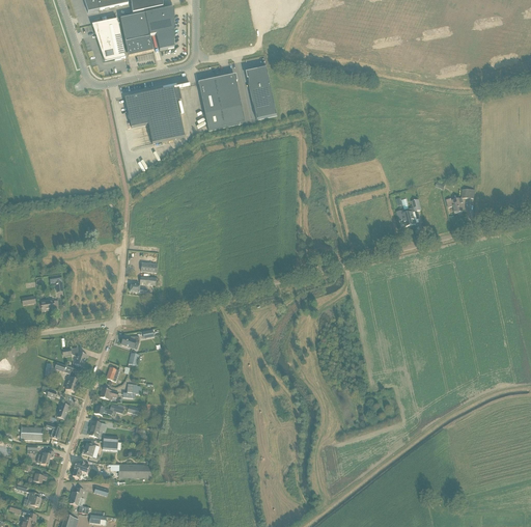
[(85,0),(88,9),(100,7),(128,1),(128,0),(85,0)]
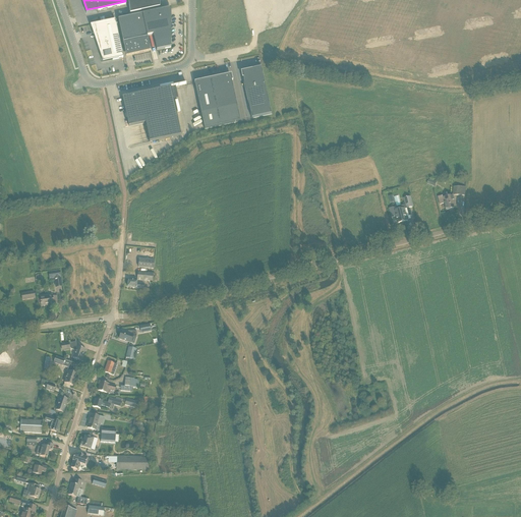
[(128,0),(130,10),(138,8),(137,2),(147,0),(128,0)]
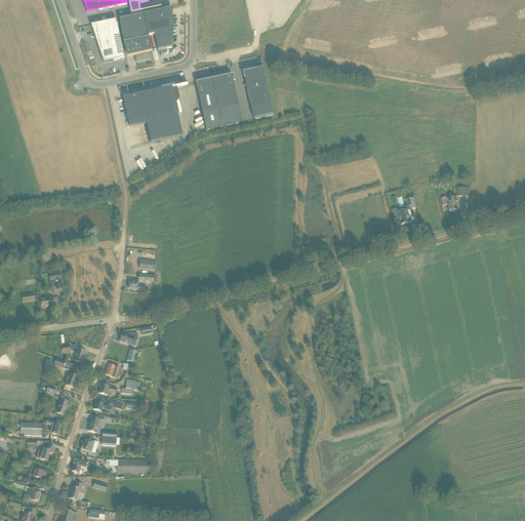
[(172,4),(119,15),(124,38),(123,38),(127,53),(152,48),(148,33),(154,31),(158,47),(172,44),(172,30),(173,30),(172,28),(172,4)]
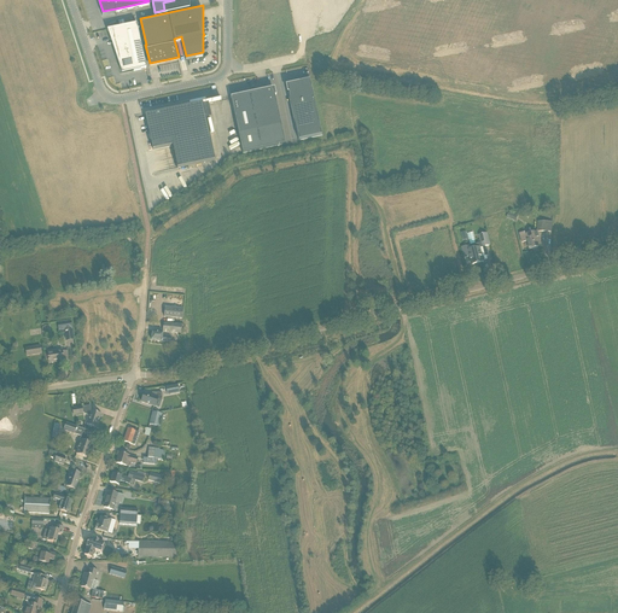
[(112,24),(108,25),(108,27),(122,69),(133,66),(146,64),(136,19),(112,24)]
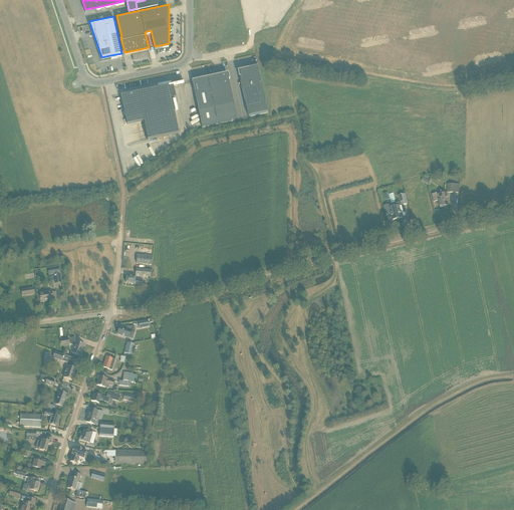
[(248,65),(238,68),(248,113),(268,108),(258,62),(248,64),(248,65)]
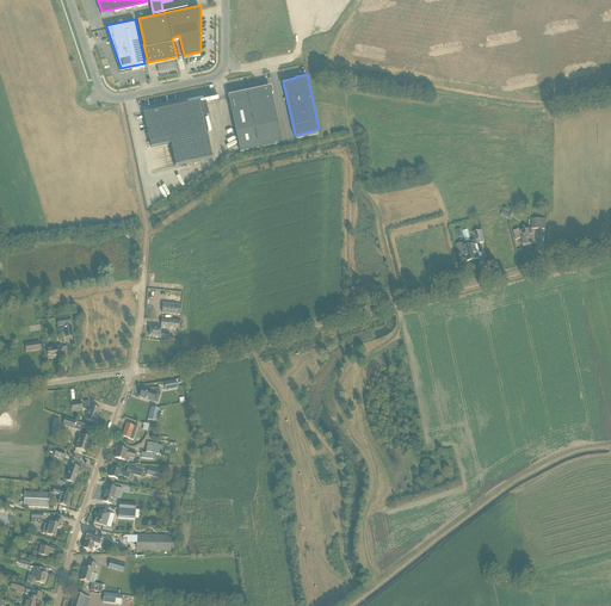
[(229,92),(228,92),(232,106),(240,147),(282,137),(271,91),(272,91),(272,90),(271,90),(270,84),(266,85),(265,84),(264,84),(265,86),(259,87),(259,85),(258,86),(258,87),(252,88),(252,87),(251,87),(251,88),(241,91),(241,90),(240,90),(240,91),(234,92),(234,91),(233,91),(233,92),(229,93),(229,92)]
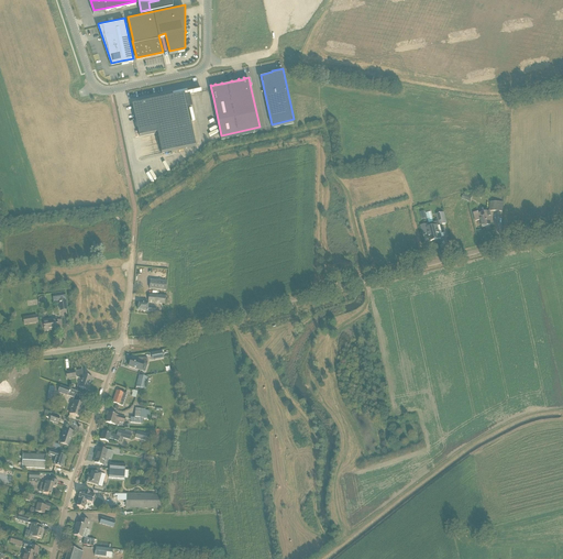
[(162,150),(196,142),(184,90),(132,101),(139,133),(157,129),(162,150)]
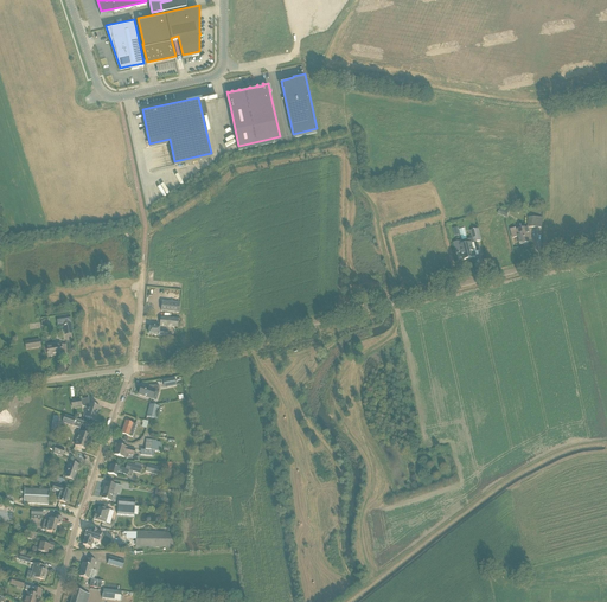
[(184,178),(198,170),(196,167),(181,174),(184,178)]
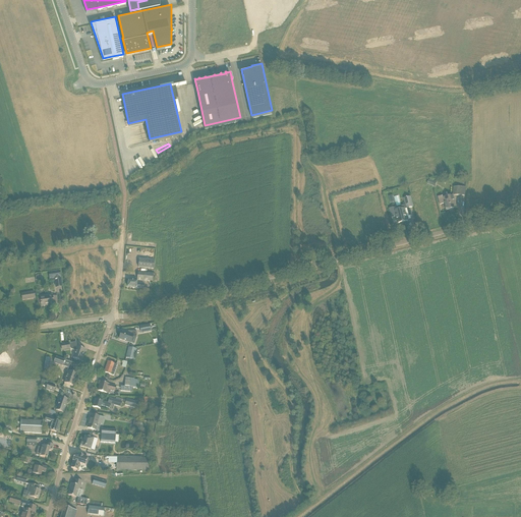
[(465,183),(453,182),(453,191),(465,191),(465,183)]
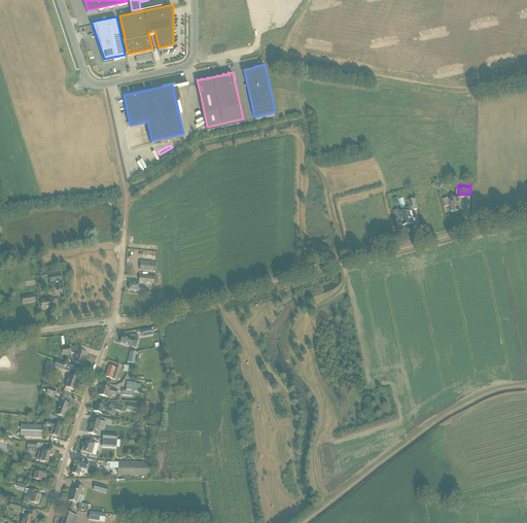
[(447,195),(444,196),(445,203),(450,202),(451,209),(459,207),(457,202),(460,201),(458,194),(448,197),(447,195)]
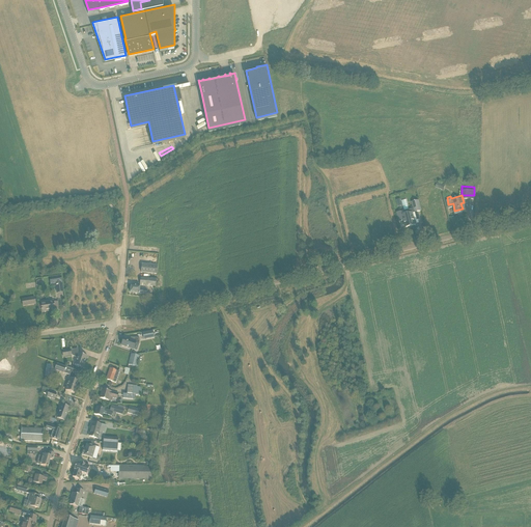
[(415,209),(420,206),(418,197),(412,198),(415,209)]
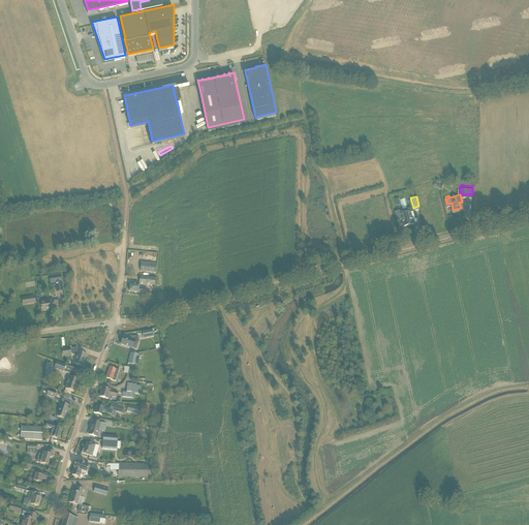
[(410,208),(400,211),(399,207),(396,208),(398,216),(402,215),(404,222),(413,220),(410,208)]
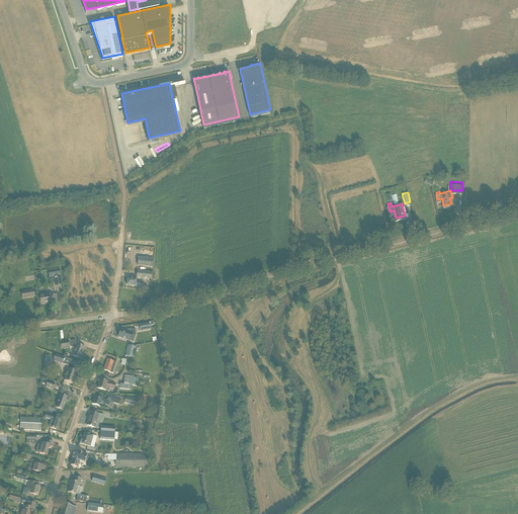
[(153,255),(144,254),(139,254),(138,262),(153,263),(153,255)]
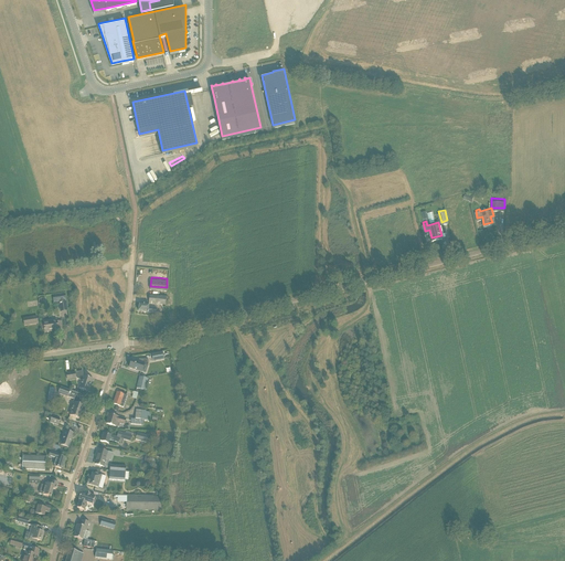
[(59,297),(60,302),(66,300),(64,290),(55,292),(56,298),(59,297)]
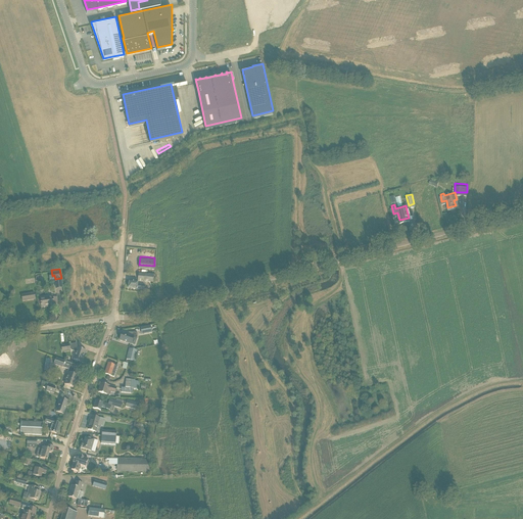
[(153,271),(147,270),(138,269),(138,277),(152,278),(153,271)]
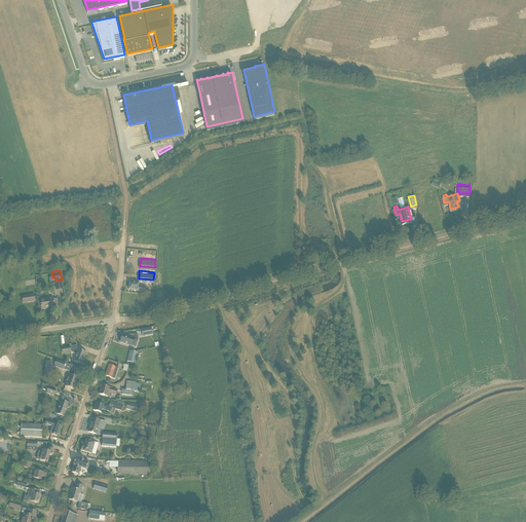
[(138,283),(139,280),(129,278),(128,287),(145,288),(146,284),(138,283)]
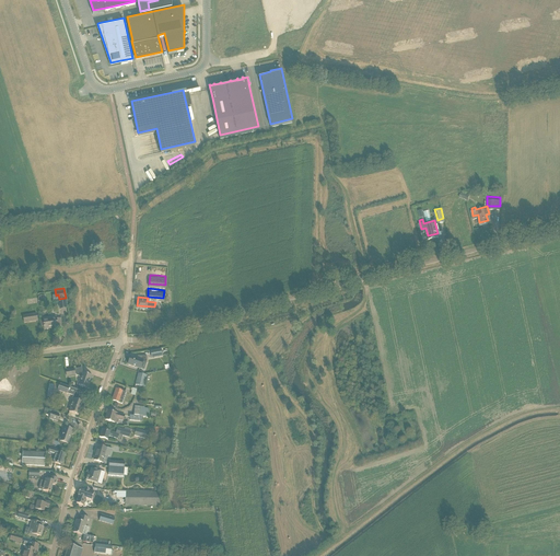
[(60,314),(56,315),(56,312),(51,313),(51,315),(41,317),(42,323),(44,322),(44,325),(49,325),(49,323),(61,322),(60,314)]
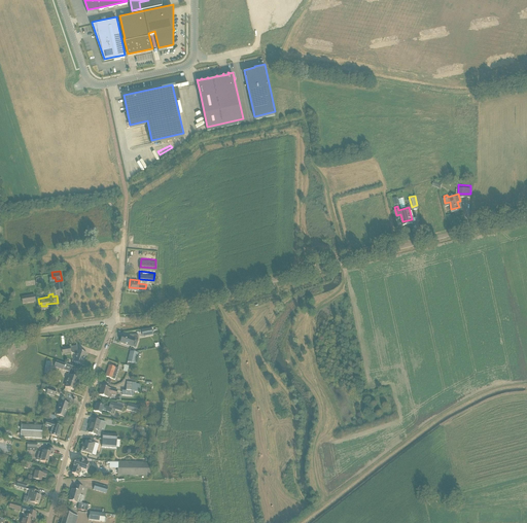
[(123,333),(120,339),(132,343),(134,337),(138,337),(138,332),(130,332),(129,335),(123,333)]
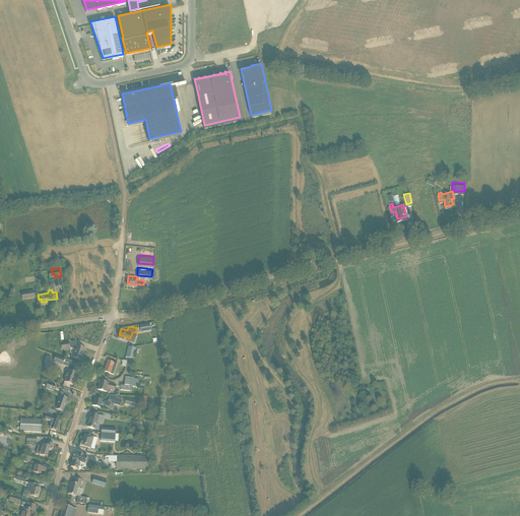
[(85,345),(76,342),(72,353),(81,357),(85,345)]
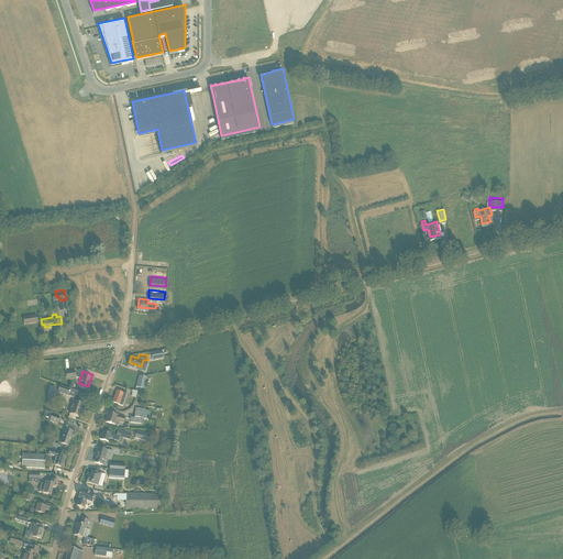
[(145,384),(147,373),(139,371),(136,382),(145,384)]
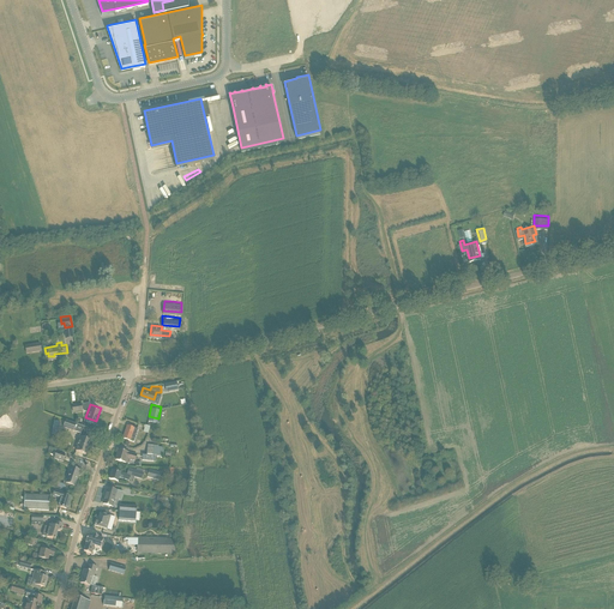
[(66,416),(62,423),(73,427),(80,429),(82,424),(85,426),(86,423),(77,420),(66,416)]
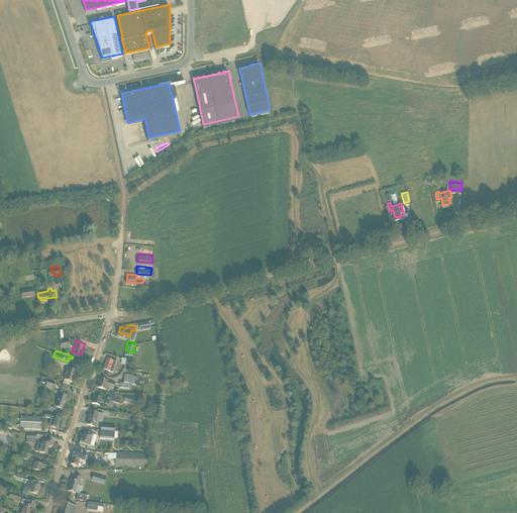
[(116,357),(112,356),(107,354),(104,366),(113,369),(116,357)]
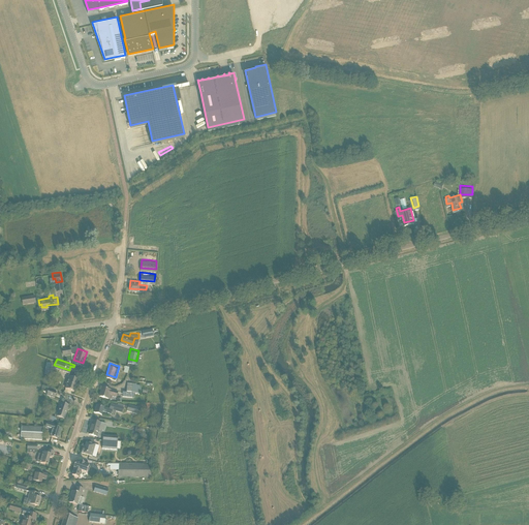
[(79,376),(73,374),(68,372),(65,379),(66,380),(65,384),(73,388),(79,376)]
